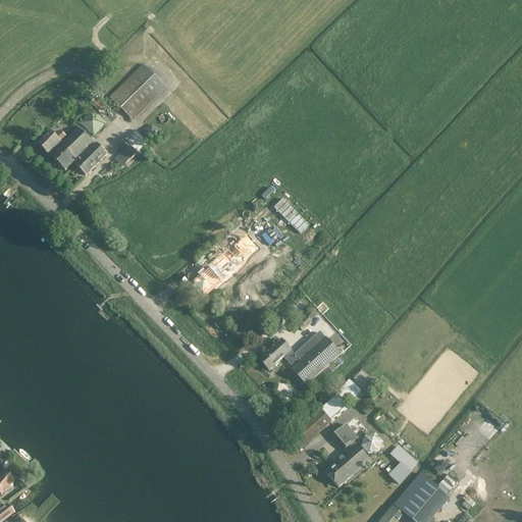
[(165,89),(143,66),(111,98),(133,120),(165,89)]
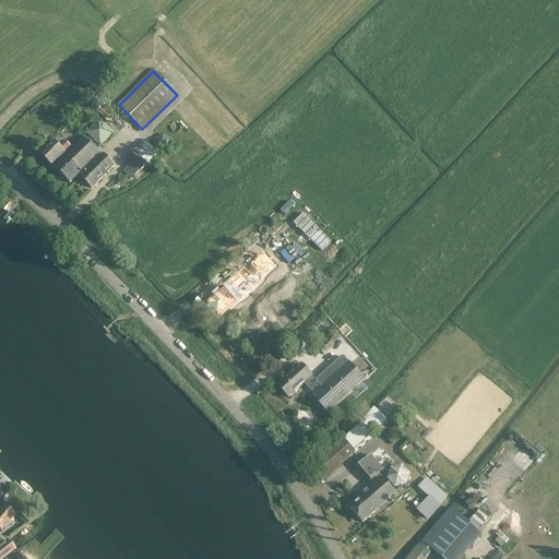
[(95,111),(104,104),(96,96),(93,99),(92,97),(86,103),(95,111)]
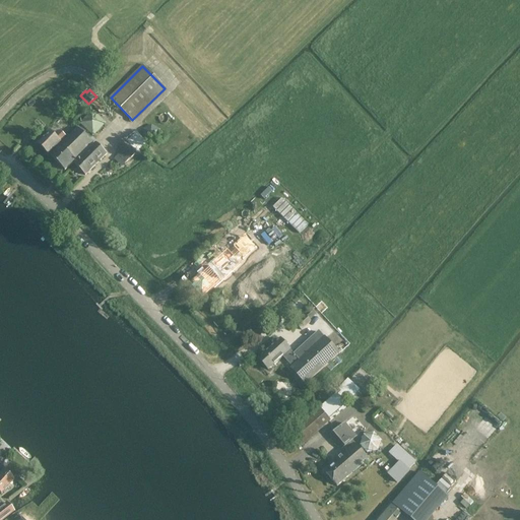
[(84,175),(106,154),(95,144),(79,159),(77,157),(91,143),(77,128),(51,154),(64,170),(72,161),(84,175)]
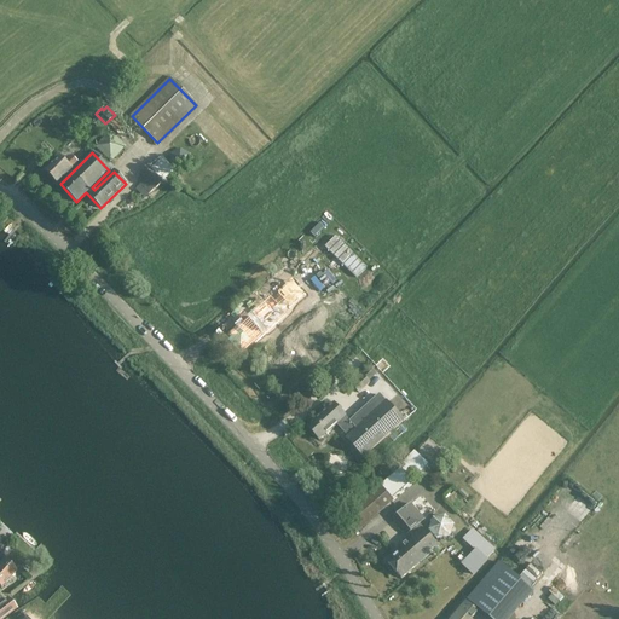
[(71,157),(65,165),(59,158),(46,172),(57,183),(70,169),(76,163),(71,157)]
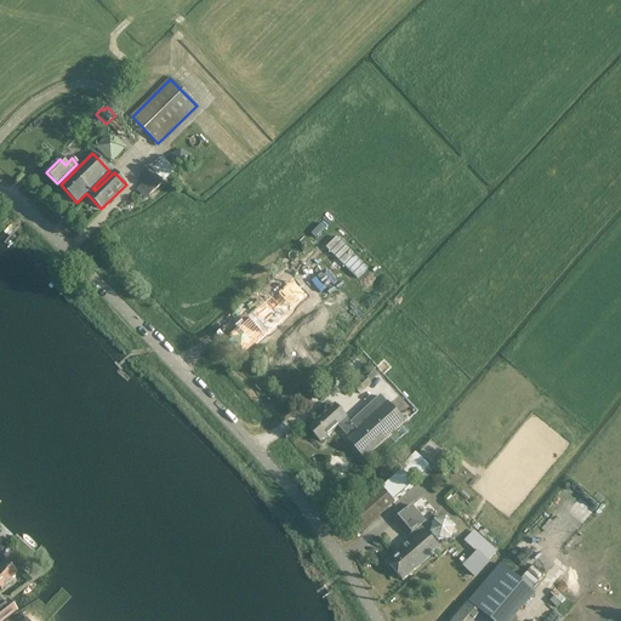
[(149,197),(164,183),(151,166),(141,175),(146,181),(140,186),(149,197)]
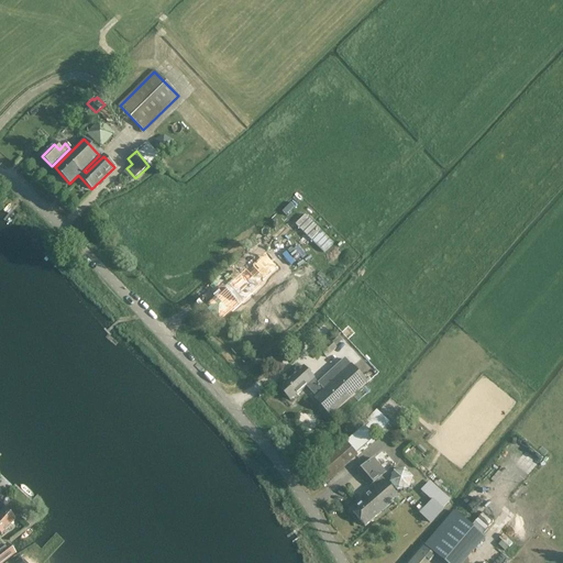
[(306,216),(297,224),(324,253),(333,244),(306,216)]
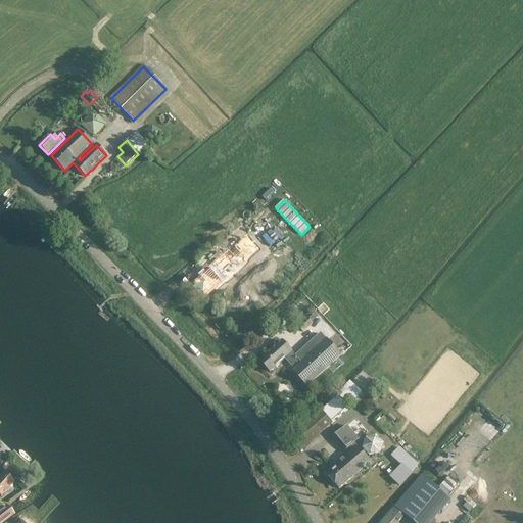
[(240,266),(227,252),(191,286),(203,299),(240,266)]
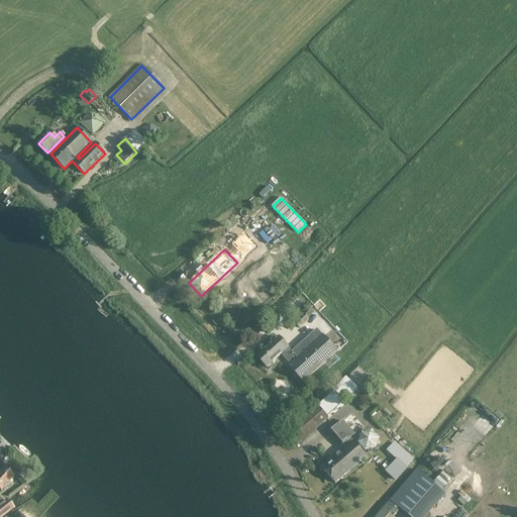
[(307,320),(303,315),(295,323),(299,328),(307,320)]
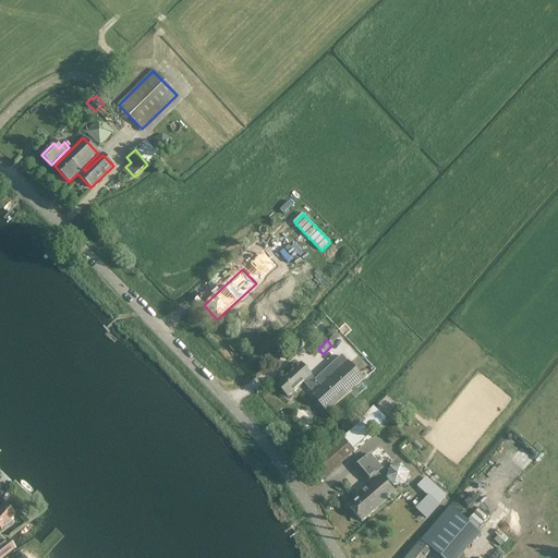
[(327,411),(363,379),(341,355),(314,379),(301,364),(277,386),(287,397),(302,383),(313,395),(312,396),(327,411)]
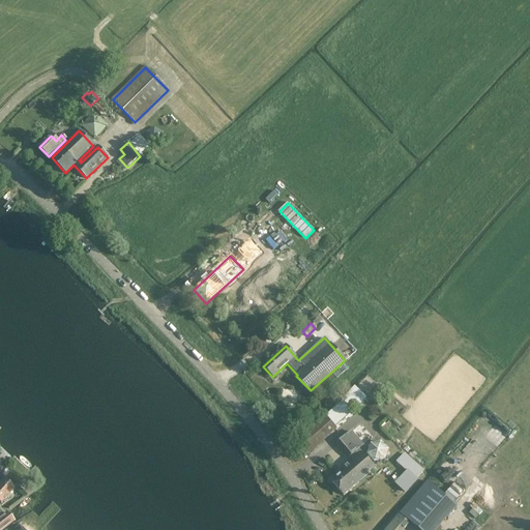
[(330,435),(320,422),(294,444),(304,458),(330,435)]
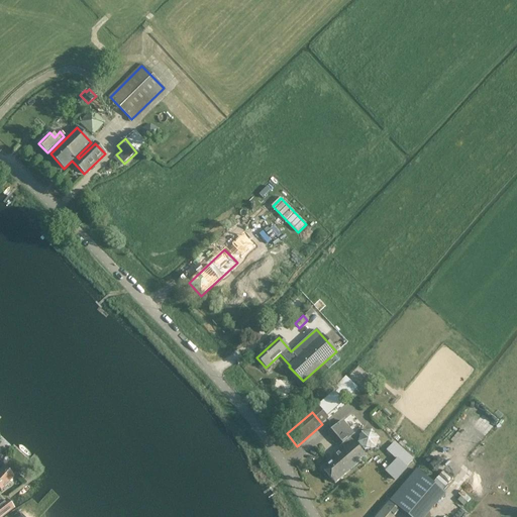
[(321,469),(334,484),(367,456),(353,440),(356,437),(342,421),(328,433),(342,450),(321,469)]
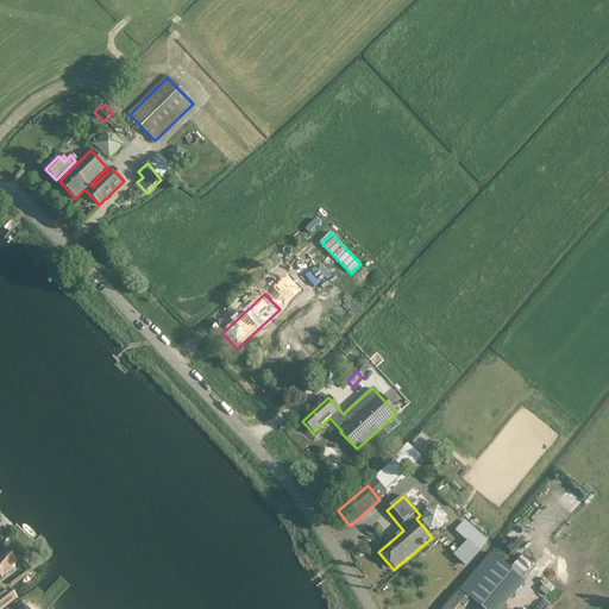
[(424,512),(420,523),(427,532),(439,529),(443,519),(435,509),(424,512)]
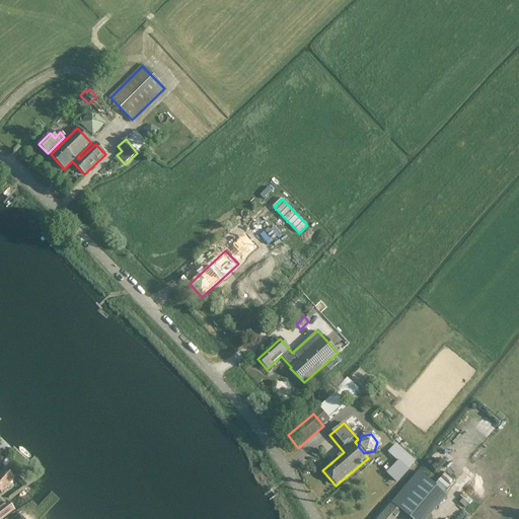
[(414,463),(396,445),(389,452),(400,463),(389,474),(396,483),(409,470),(408,469),(414,463)]
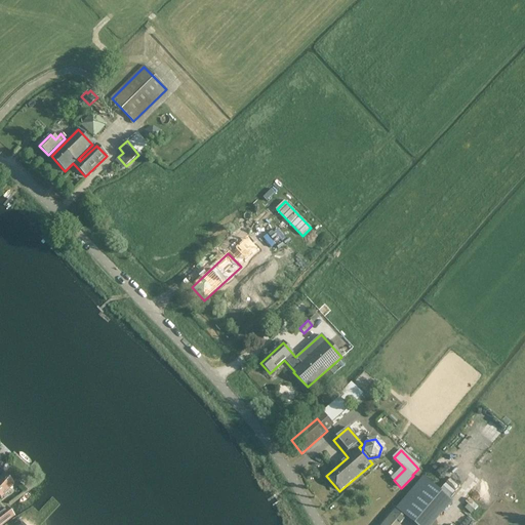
[(435,485),(423,476),(396,509),(407,518),(435,485)]
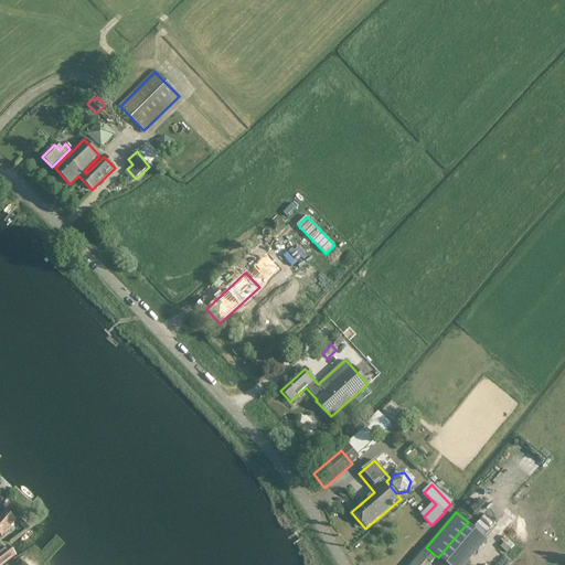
[(2,513),(0,515),(0,536),(0,537),(13,523),(2,513)]
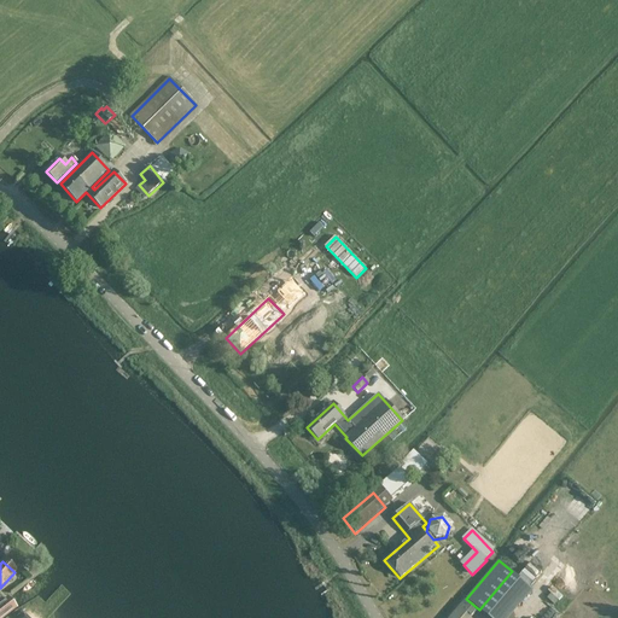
[(512,571),(479,610),(488,617),(505,617),(531,588),(512,571)]
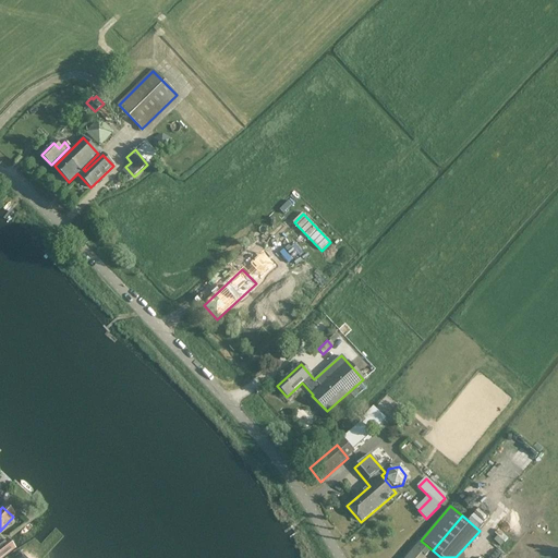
[(8,541),(0,546),(0,557),(1,557),(14,548),(8,541)]
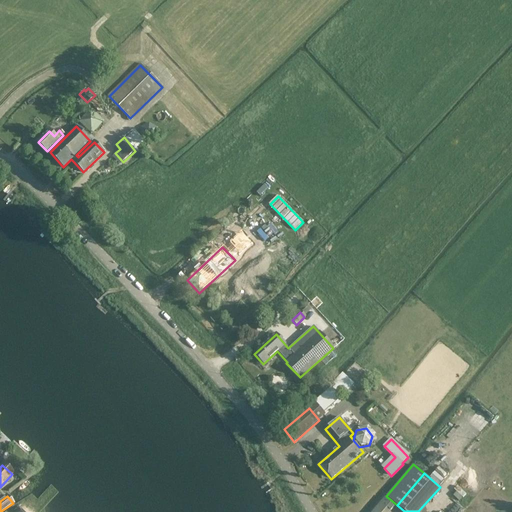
[(372,511),(390,511),(396,507),(386,498),(372,511)]
